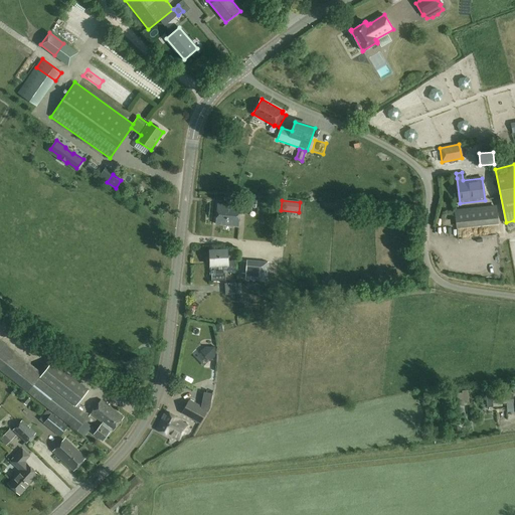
[(240,205),(218,203),(216,224),(238,226),(240,205)]
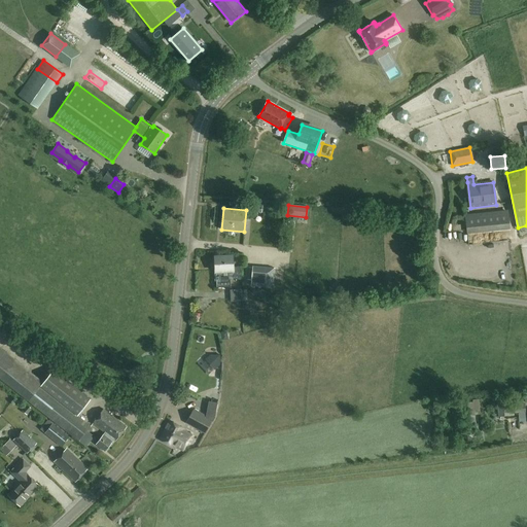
[(508,218),(466,222),(467,233),(510,229),(508,218)]
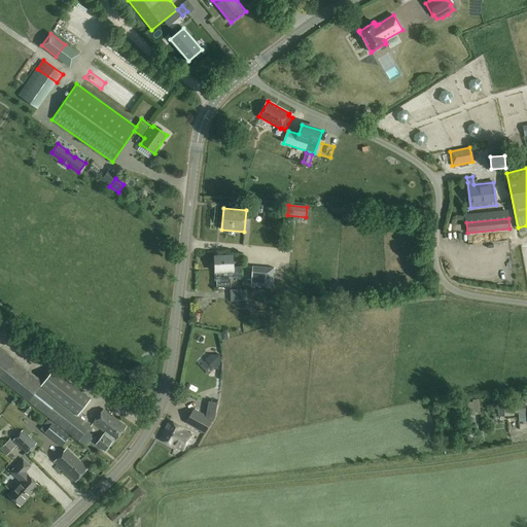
[(215,256),(216,272),(217,287),(231,287),(230,278),(235,278),(235,280),(241,279),(241,267),(234,267),(233,255),(215,256)]
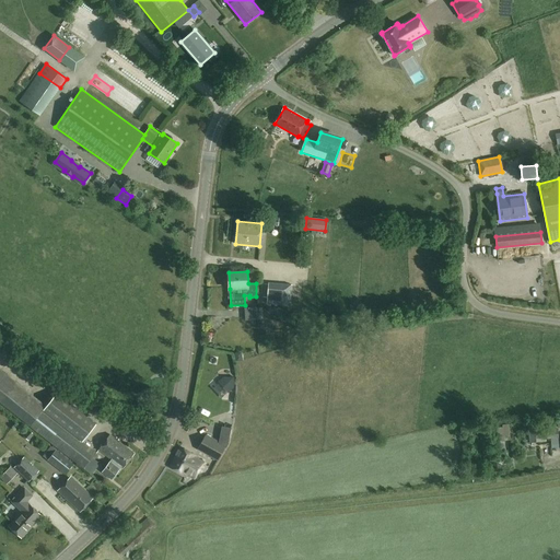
[(267,303),(291,305),(292,286),(284,284),(284,288),(269,286),(267,303)]
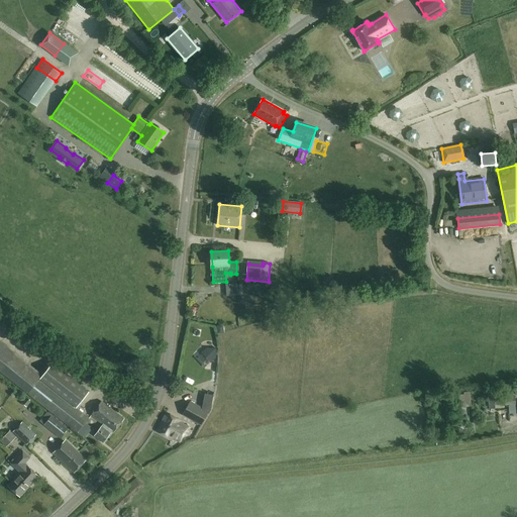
[(237,292),(237,284),(225,284),(226,292),(237,292)]
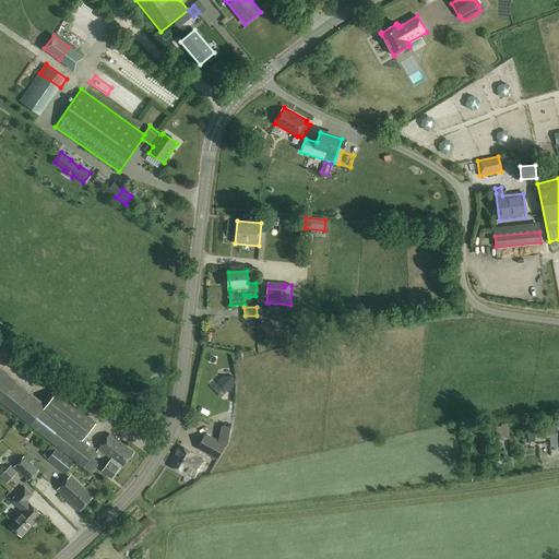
[(47,405),(0,367),(0,401),(31,426),(47,405)]
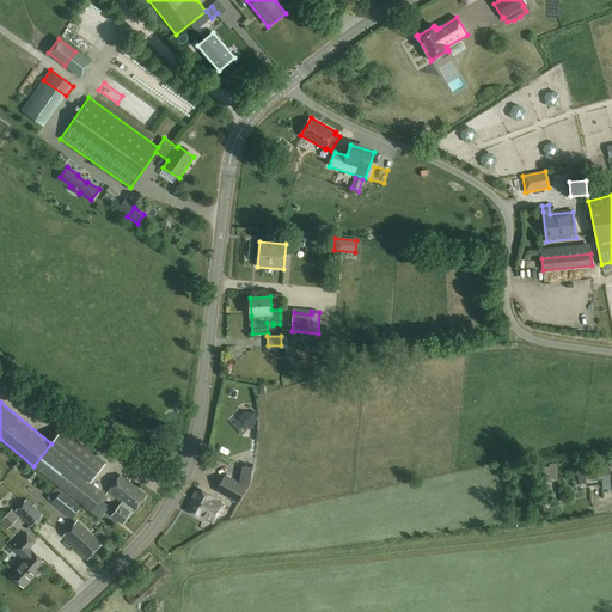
[(244,411),(240,416),(251,428),(255,423),(256,412),(244,411)]
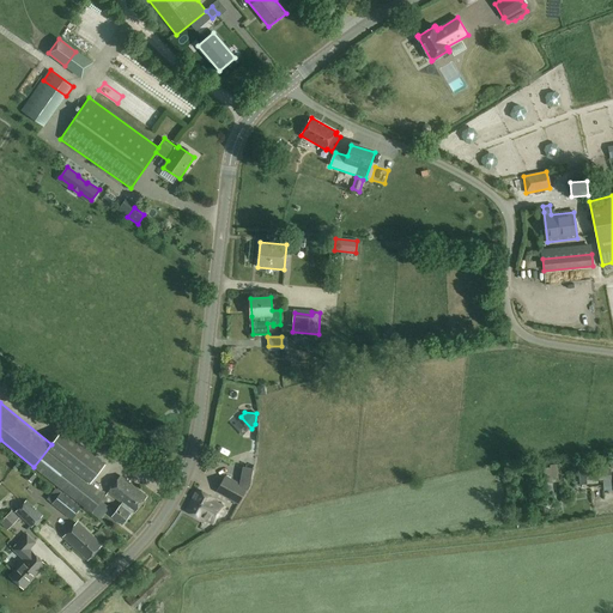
[(62,430),(52,444),(34,467),(99,520),(109,507),(102,501),(105,496),(91,484),(105,465),(62,430)]
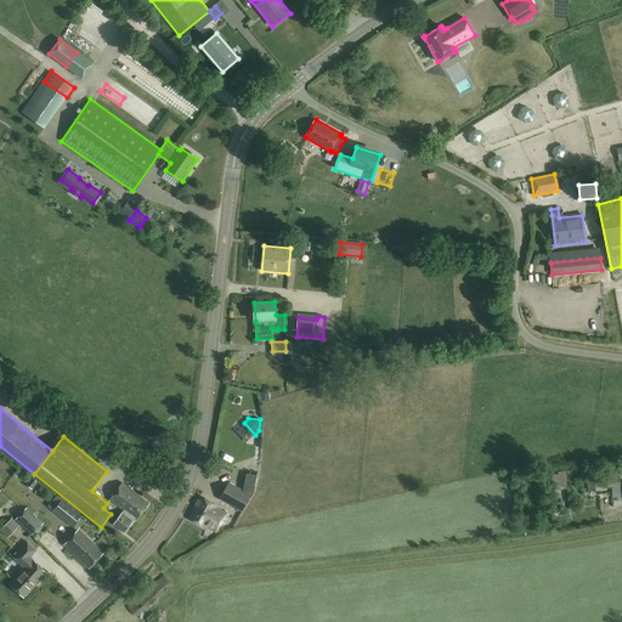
[(173,459),(176,446),(169,444),(165,457),(173,459)]
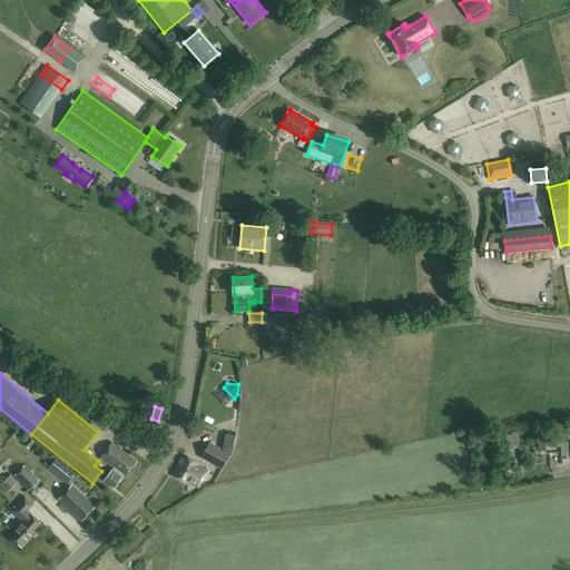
[(537,429),(540,451),(552,449),(549,426),(537,429)]
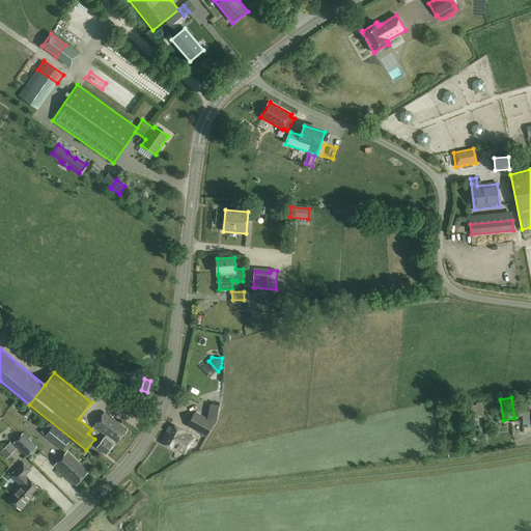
[(208,419),(214,423),(215,424),(217,421),(219,407),(211,404),(208,419)]
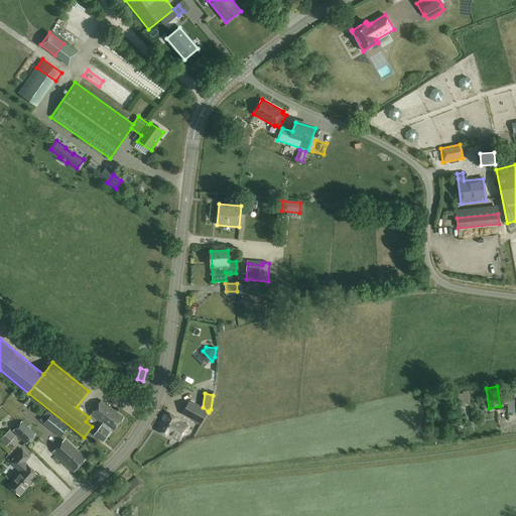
[(27,396),(22,401),(27,406),(31,400),(27,396)]
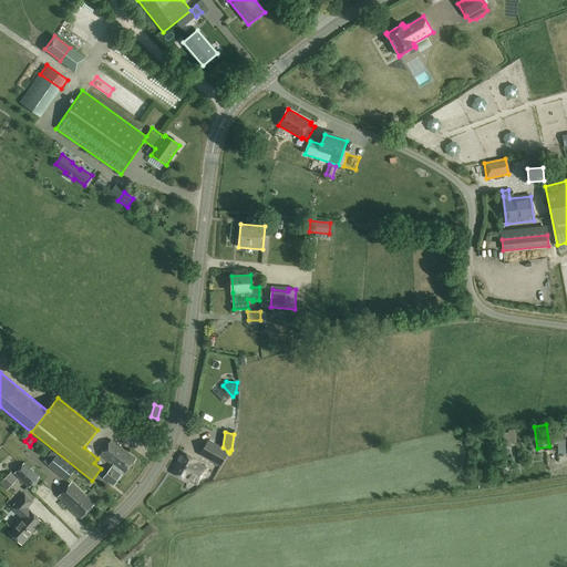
[(565,444),(565,435),(554,435),(554,444),(565,444)]
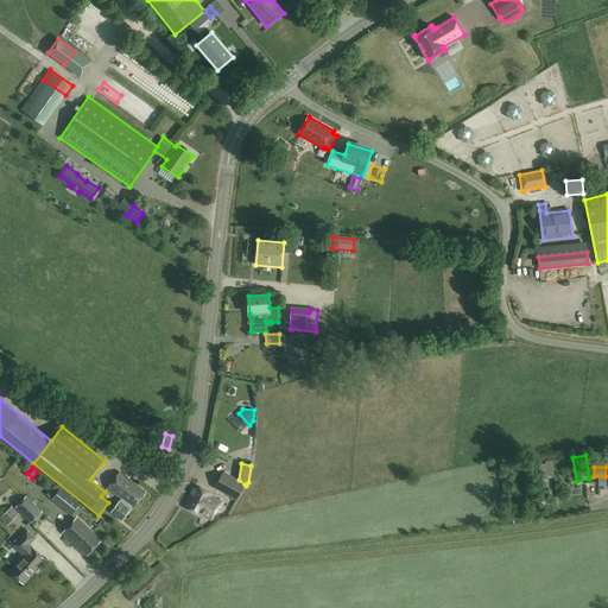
[(134,508),(146,493),(120,473),(108,489),(121,499),(114,510),(124,517),(132,506),(134,508)]
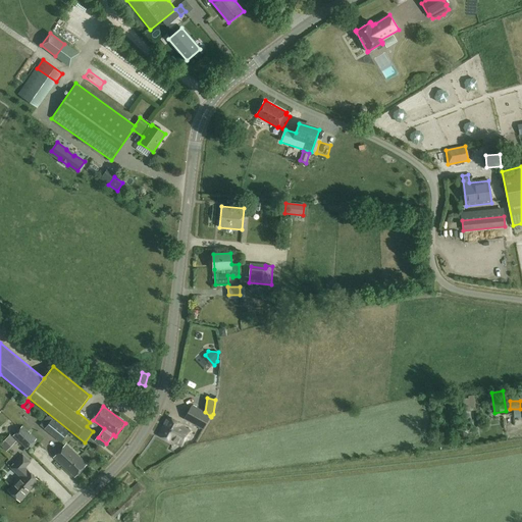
[(193,406),(185,419),(203,429),(210,416),(205,412),(193,406)]
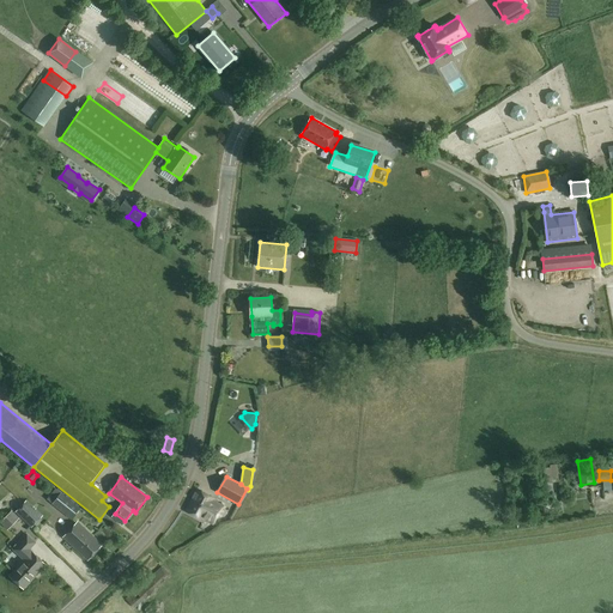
[(213,523),(223,505),(216,502),(217,499),(198,490),(186,510),(205,521),(206,520),(213,523)]
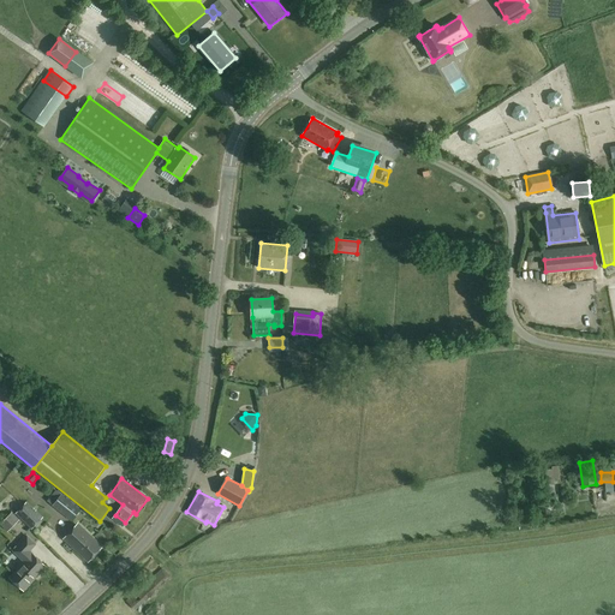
[(72,521),(81,511),(61,495),(53,506),(72,521)]
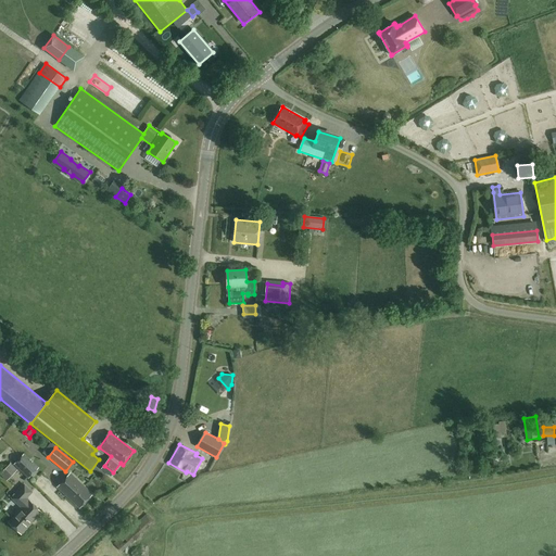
[(24,454),(15,464),(29,478),(38,468),(24,454)]
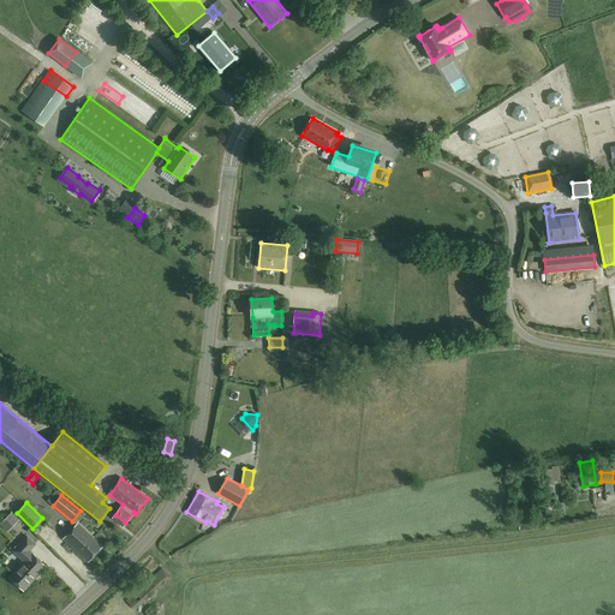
[(12,512),(0,523),(0,525),(6,532),(19,519),(12,512)]
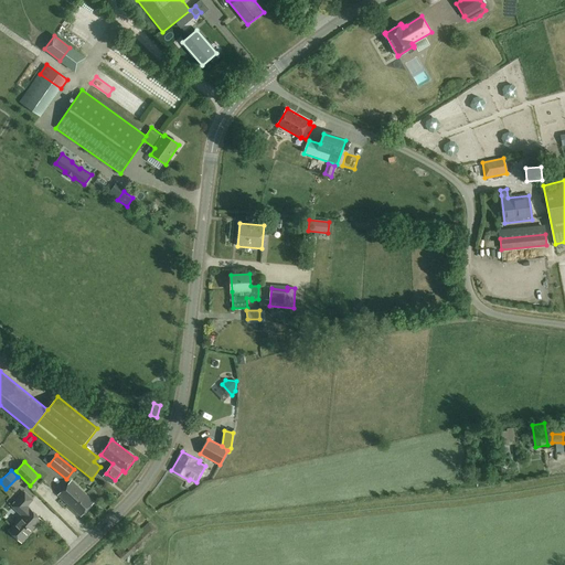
[(94,502),(72,481),(59,496),(81,516),(94,502)]
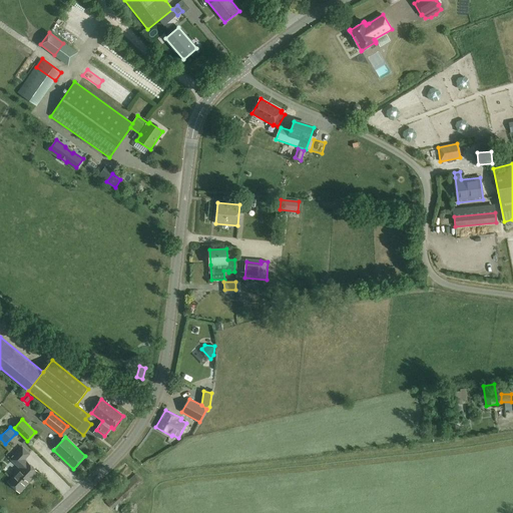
[(20,492),(38,473),(24,460),(29,454),(23,449),(12,460),(22,469),(9,482),(20,492)]
